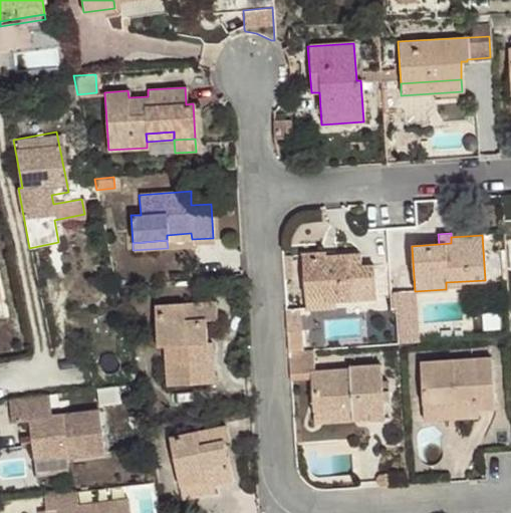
[(332,300),(373,297),(370,264),(359,265),(358,254),(333,256),(333,261),(324,262),(323,255),(323,252),(300,254),(304,297),(323,295),(324,300),(332,300)]
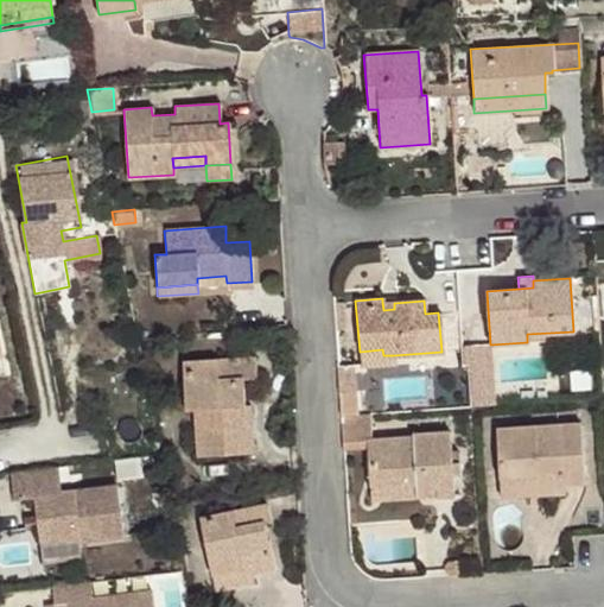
[(383,310),(394,309),(394,303),(394,301),(382,302),(383,310)]
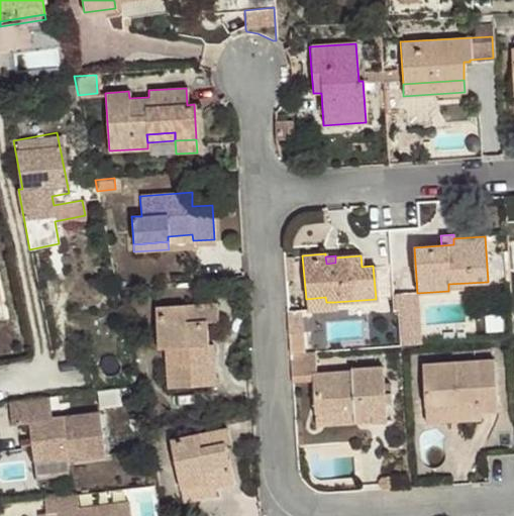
[(282,258),(283,276),(292,276),(291,256),(282,258)]
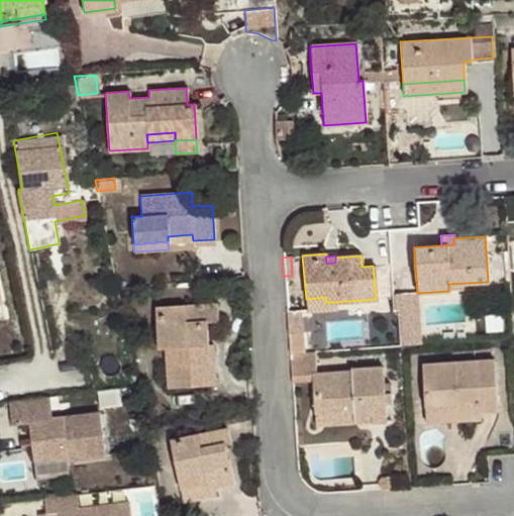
[(325,297),(306,299),(307,311),(335,309),(334,302),(326,302),(325,297)]
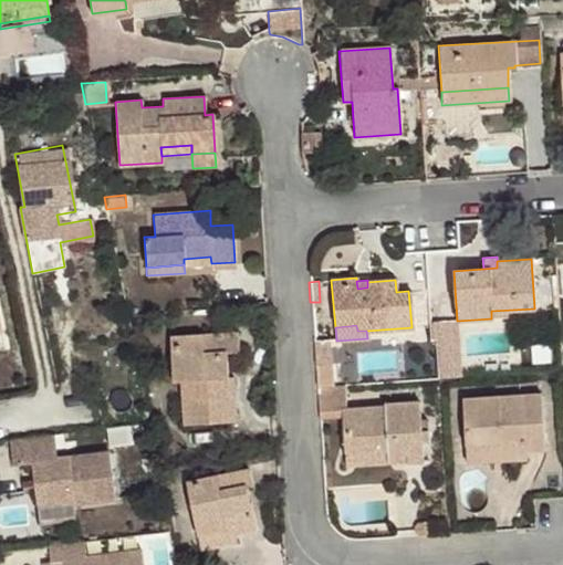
[(183,425),(235,421),(232,377),(226,377),(225,352),(237,351),(236,333),(170,336),(173,380),(180,380),(183,425)]
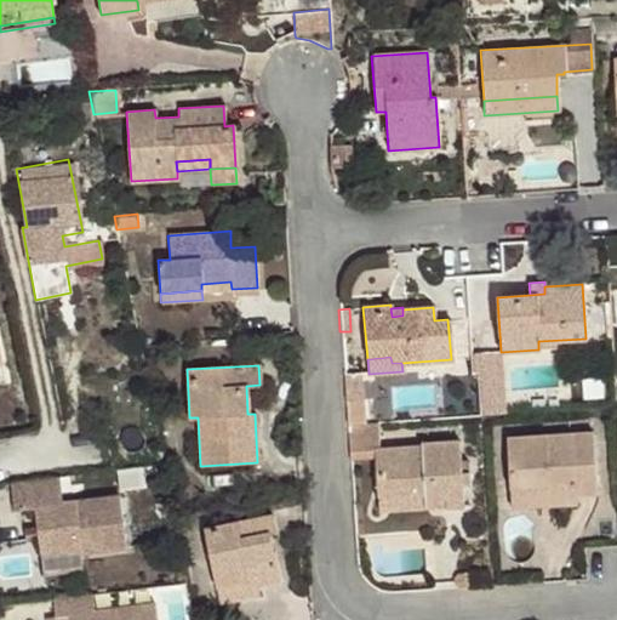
[(344,400),(346,424),(364,422),(361,399),(344,400)]
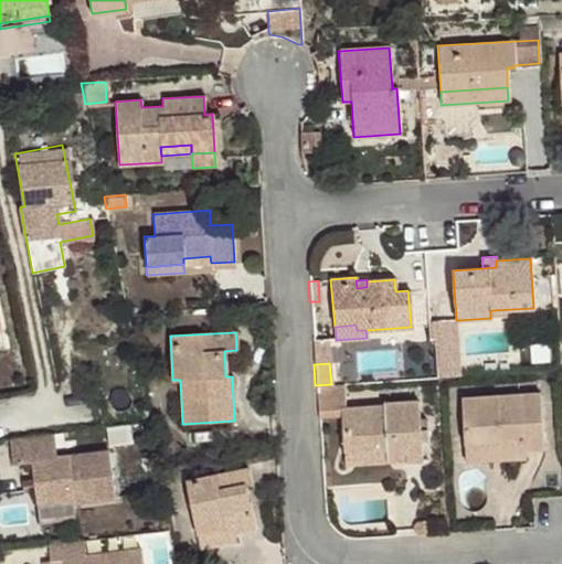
[(315,385),(316,404),(343,402),(342,383),(331,384),(315,385)]
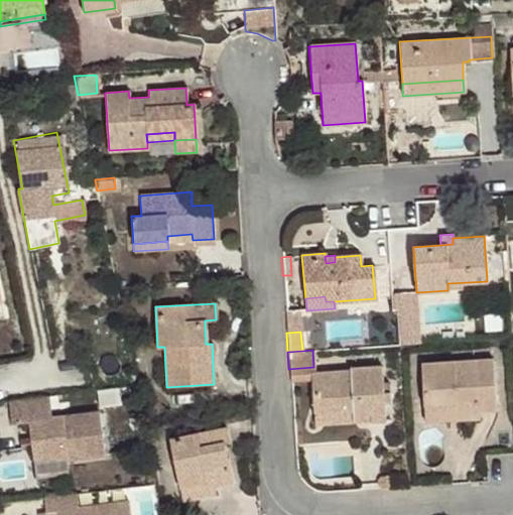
[(420,363),(423,405),(458,403),(458,412),(478,411),(495,410),(492,359),(420,363)]
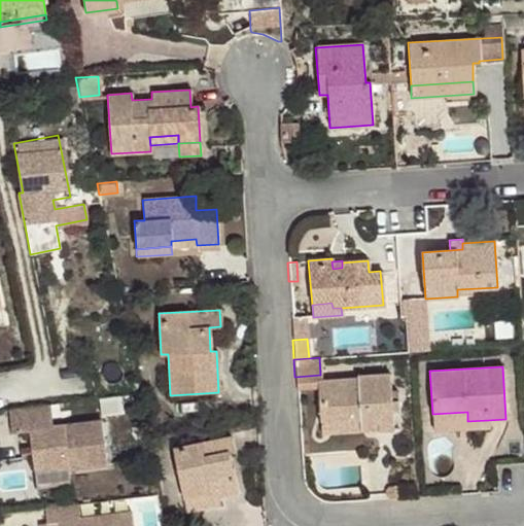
[(294,377),(295,388),(317,387),(317,380),(321,380),(320,375),(294,377)]
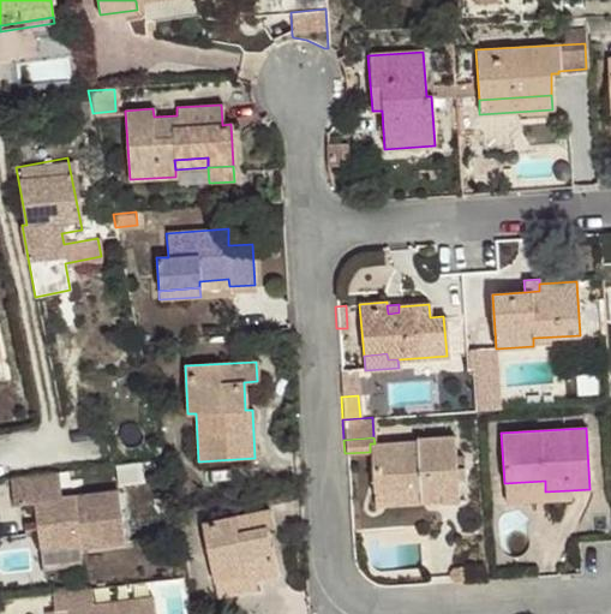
[(375,443),(370,443),(370,452),(372,492),(418,488),(418,495),(439,494),(441,502),(457,501),(456,481),(455,469),(454,437),(418,439),(418,441),(375,443)]
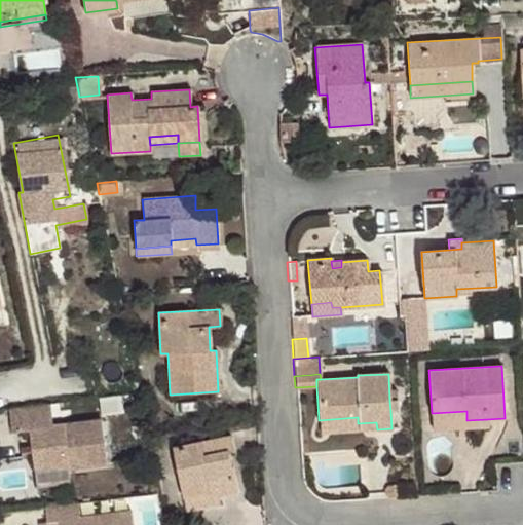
[(48,403),(8,408),(11,432),(30,428),(34,469),(68,464),(69,470),(104,465),(98,418),(50,424),(48,403)]
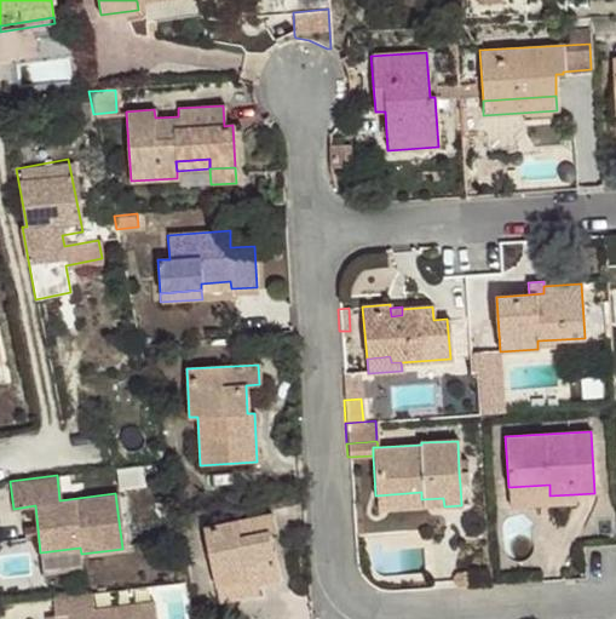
[(550,485),(508,487),(508,506),(574,503),(574,494),(550,496),(550,485)]
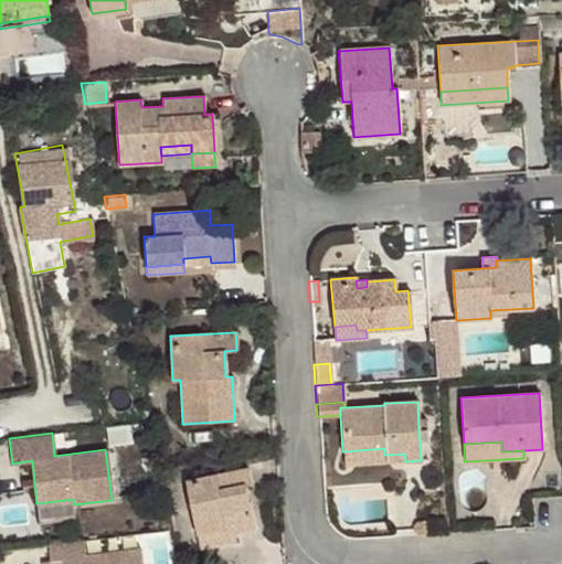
[(384,448),(342,451),(343,466),(405,461),(404,454),(384,455),(384,448)]
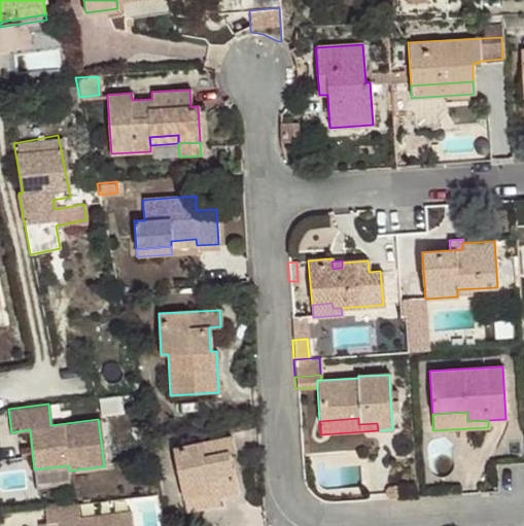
[(233,452),(231,436),(173,448),(182,499),(216,493),(217,496),(236,492),(228,453),(233,452)]
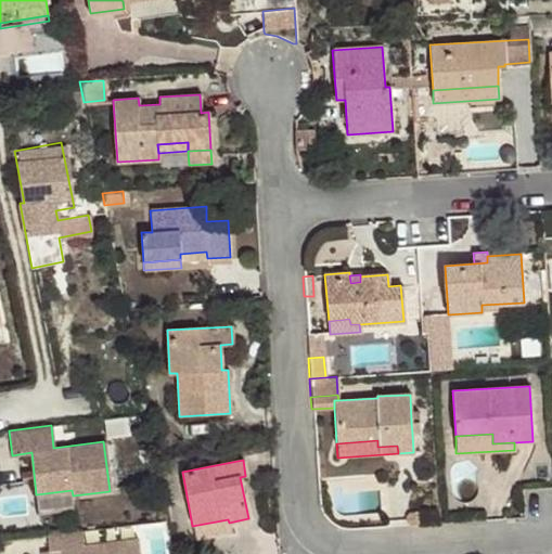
[(418,525),(416,514),(409,514),(407,515),(405,516),(403,519),(405,522),(406,524),(410,525),(418,525)]
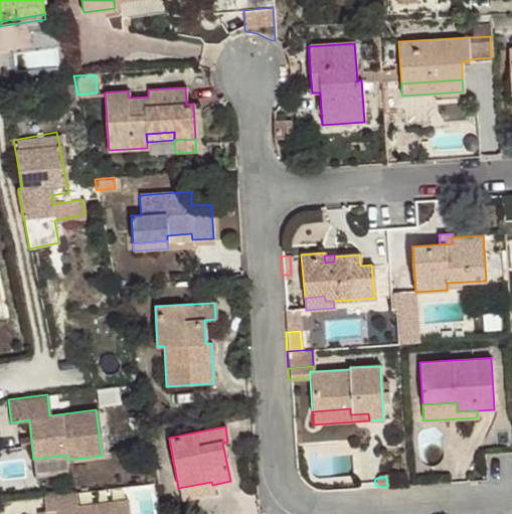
[(211,482),(178,488),(180,499),(213,492),(212,485),(211,482)]
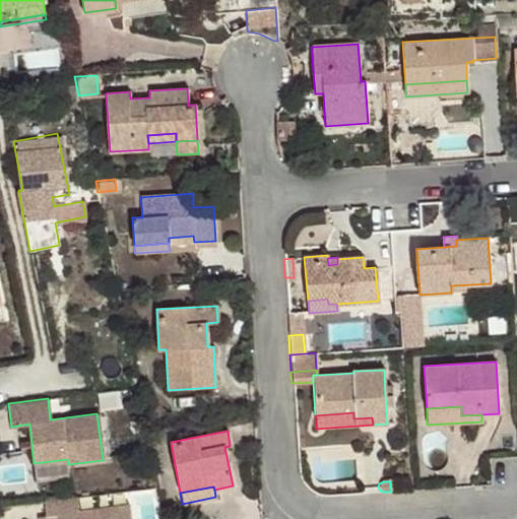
[(77,510),(75,496),(44,501),(46,516),(44,516),(44,518),(128,518),(127,504),(77,510)]
